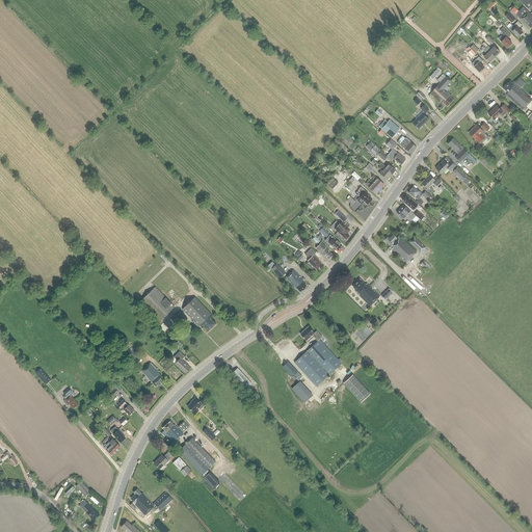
[(531,0),(519,0),(529,9),(529,8),(531,11),(531,0)]
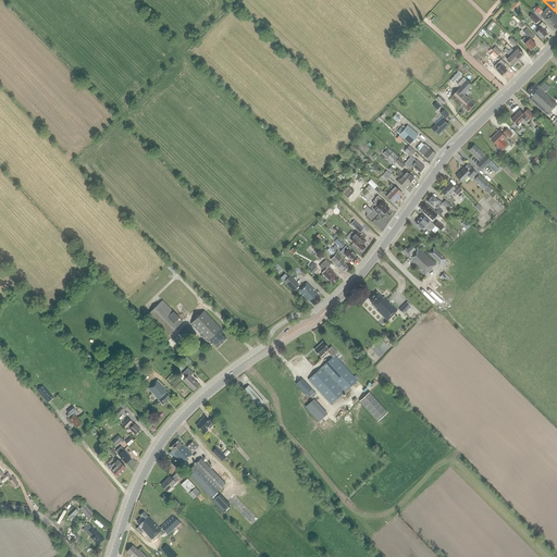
[(556,16),(553,12),(548,8),(543,12),(537,7),(536,8),(535,8),(533,10),(534,11),(533,12),(542,20),(544,17),(545,20),(547,22),(556,29),(556,27),(556,16)]
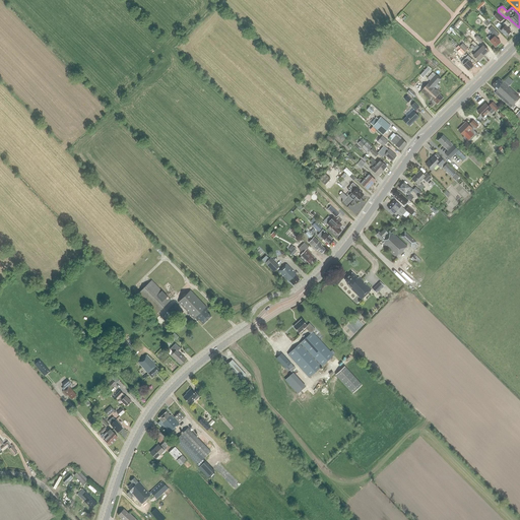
[(494,15),(500,22),(504,19),(498,12),(494,15)]
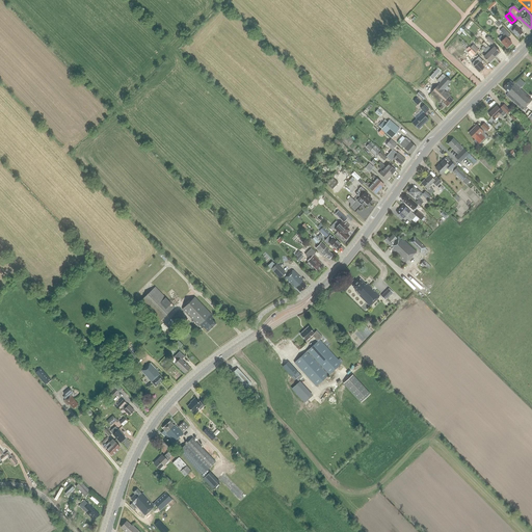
[(519,37),(523,33),(519,28),(522,25),(519,21),(513,26),(512,25),(509,29),(514,35),(515,34),(519,37)]
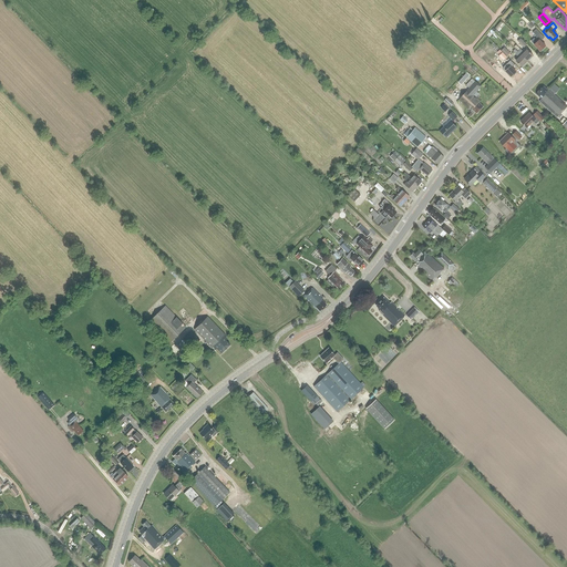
[(535,44),(540,51),(546,47),(540,41),(545,38),(536,30),(533,33),(537,37),(535,39),(534,39),(532,41),(535,44)]
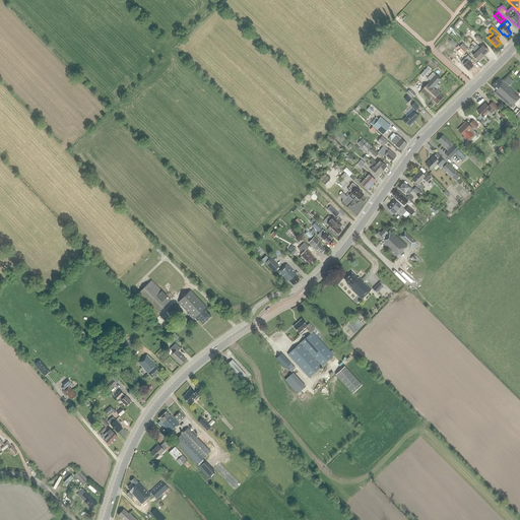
[(477,36),(474,38),(480,44),(483,41),(477,36)]
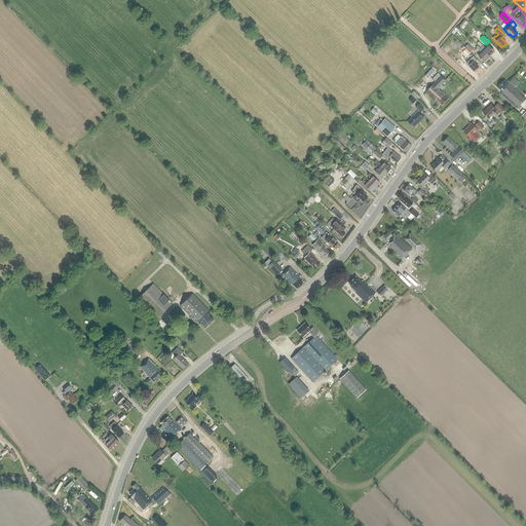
[(484,62),(490,57),(481,47),(478,45),(476,47),(482,53),(479,57),(484,62)]
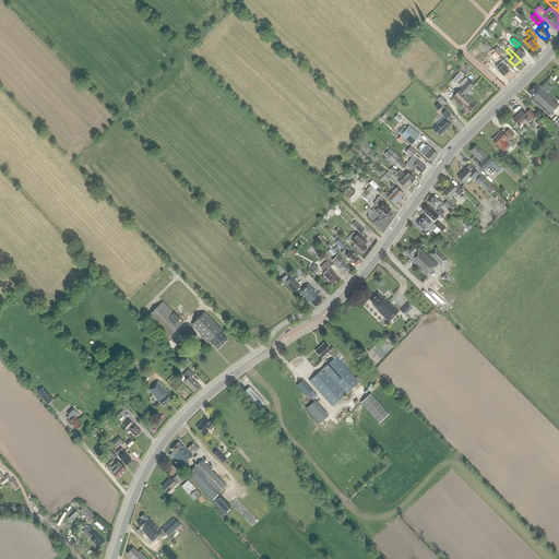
[(520,49),(518,52),(513,48),(511,50),(521,60),(525,55),(520,49)]
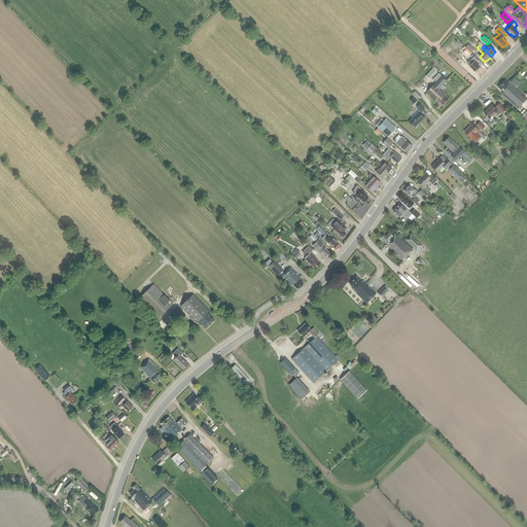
[(464,59),(463,57),(464,56),(461,54),(455,60),(457,62),(460,59),(462,61),(464,59)]
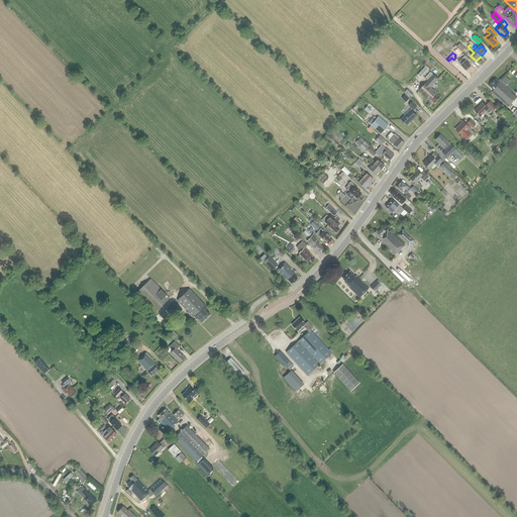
[(466,56),(458,62),(467,70),(471,66),(467,62),(469,59),(466,56)]
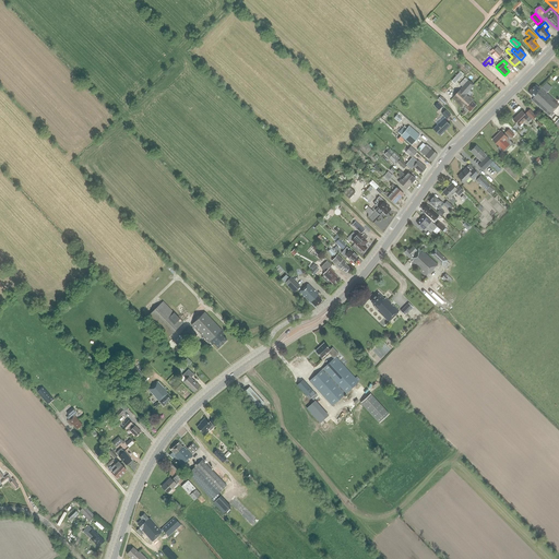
[(474,99),(470,95),(468,96),(467,95),(468,94),(467,93),(474,85),(465,78),(460,84),(463,87),(453,98),(463,107),(465,109),(461,114),(463,115),(468,109),(471,111),(477,105),(473,102),(474,99)]
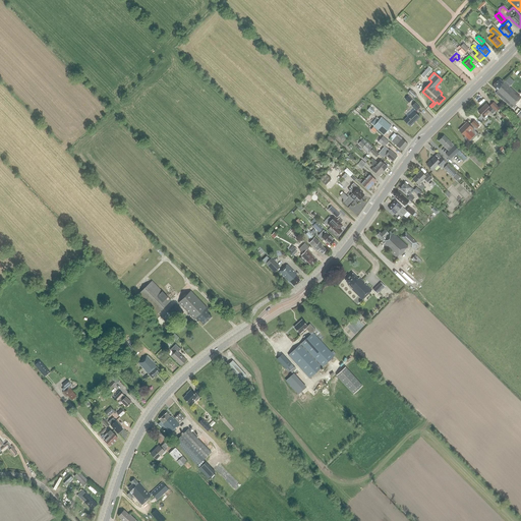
[(505,81),(504,82),(503,83),(503,82),(499,79),(493,85),(497,89),(496,90),(498,91),(496,94),(512,108),(520,98),(520,97),(509,87),(510,85),(505,81)]
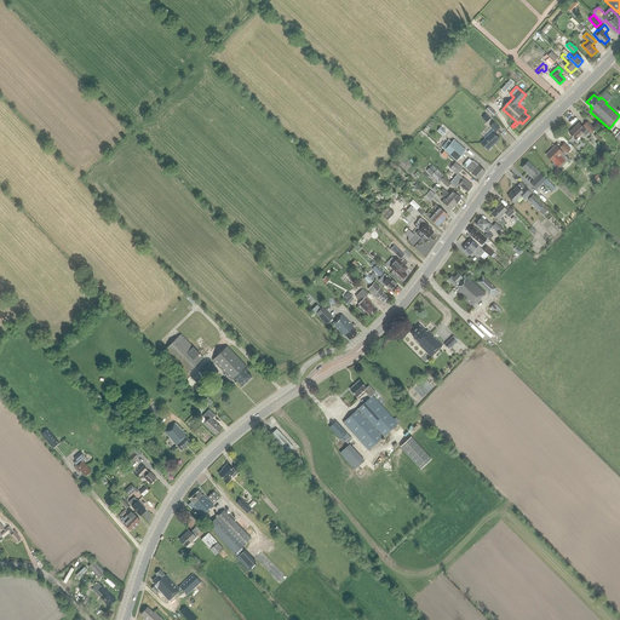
[(486,110),(493,116),(495,114),(488,107),(486,110)]
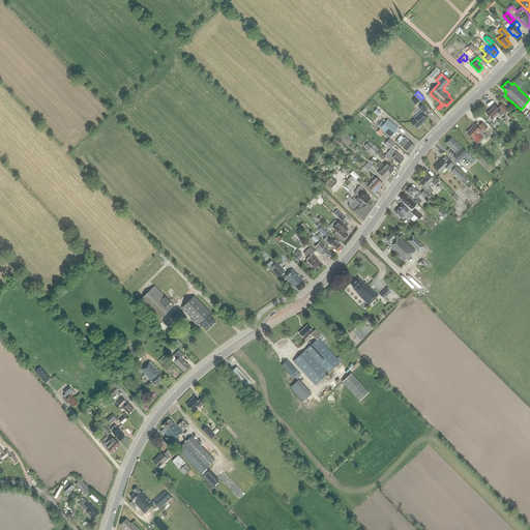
[(505,114),(508,111),(502,104),(497,108),(495,106),(486,114),(492,119),(498,114),(501,116),(504,113),(505,114)]
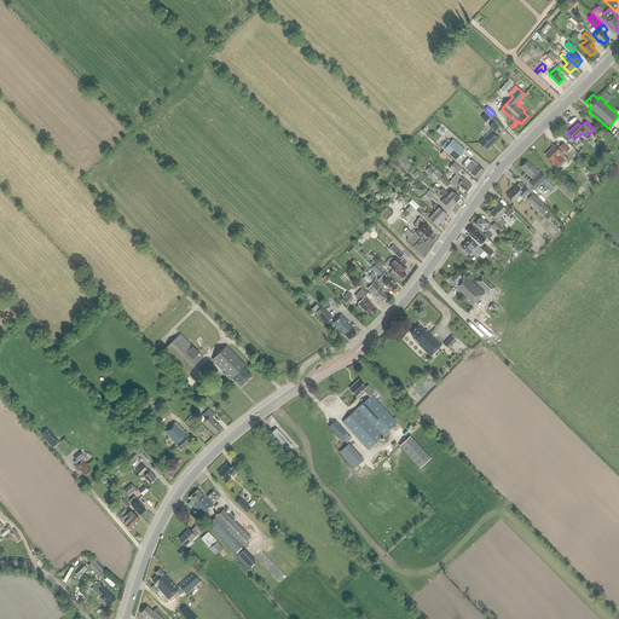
[(490,126),(495,132),(499,128),(493,122),(490,126)]
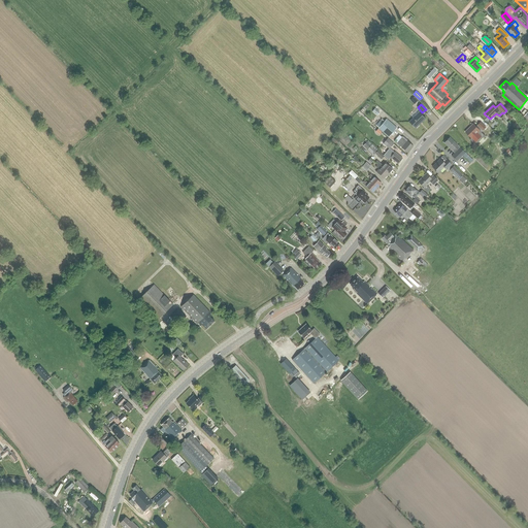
[(416,128),(426,119),(420,112),(409,122),(416,128)]
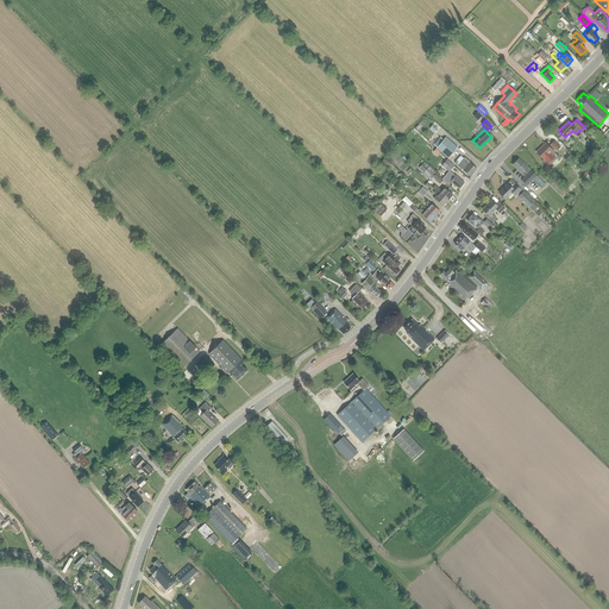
[(588,131),(584,133),(589,139),(595,133),(590,130),(588,131)]
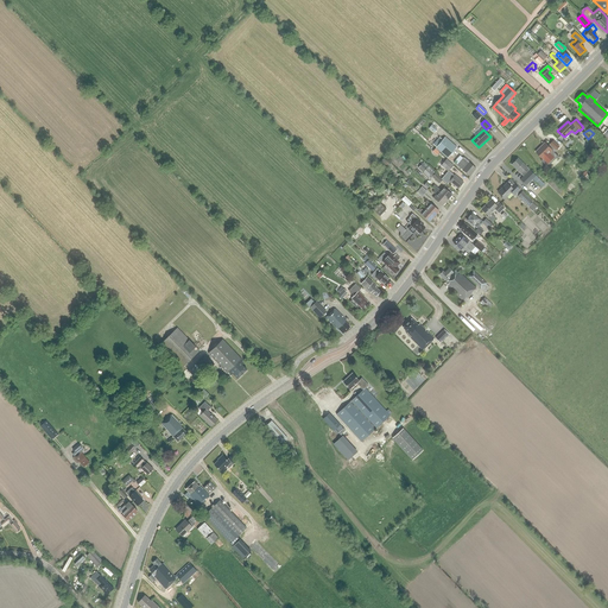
[(436,149),(448,158),(457,147),(445,137),(436,149)]
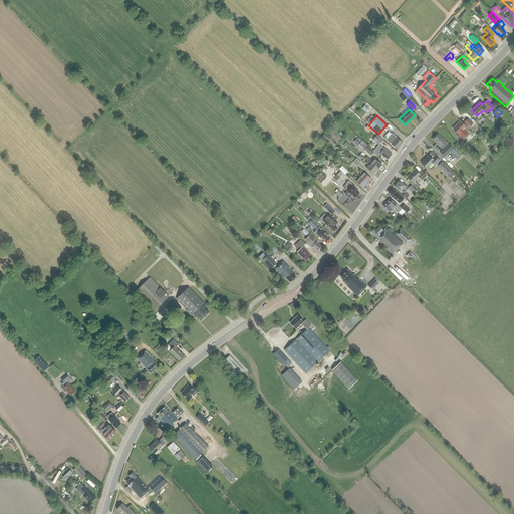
[(468,129),(472,124),(467,119),(463,123),(461,120),(453,129),(459,135),(466,127),(468,129)]
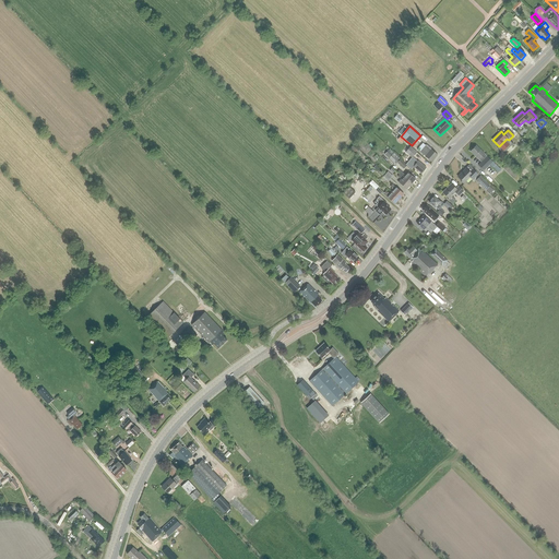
[(426,144),(425,145),(423,143),(417,150),(419,152),(431,162),(437,155),(431,150),(426,144)]
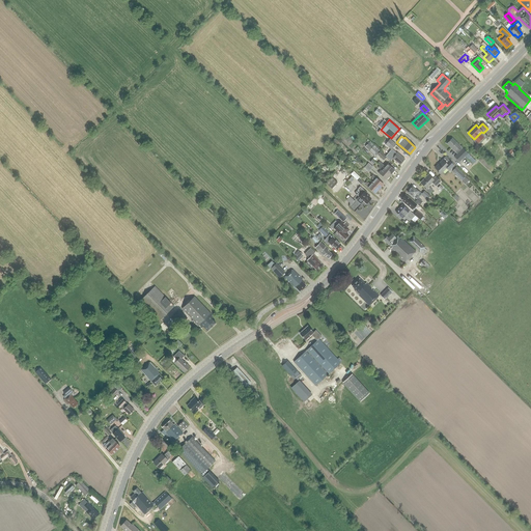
[(458,162),(464,156),(472,164),(475,162),(467,154),(451,138),(446,143),(456,154),(453,157),(458,162)]
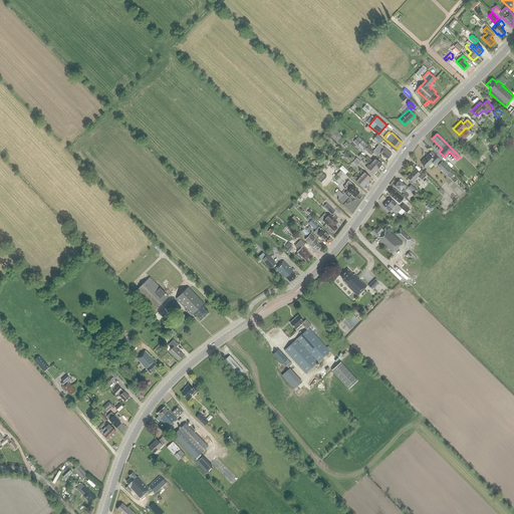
[(372,140),(378,145),(383,140),(377,135),(372,140)]
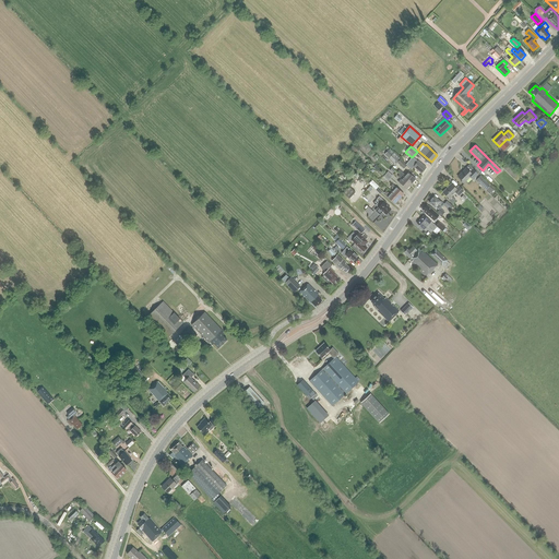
[(406,165),(393,153),(389,158),(395,164),(397,162),(404,168),(406,165)]
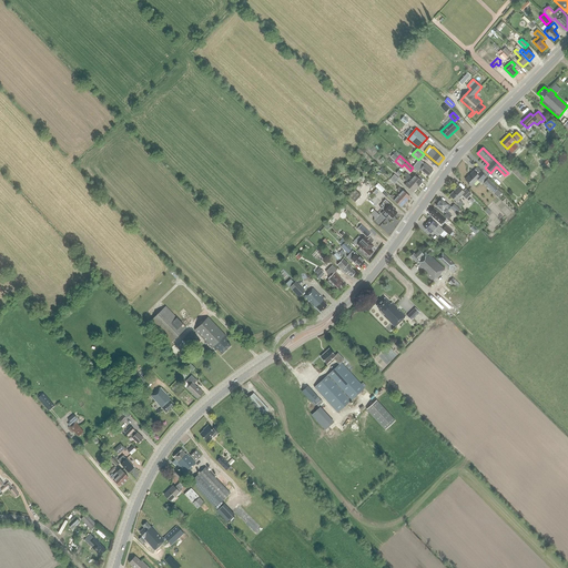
[(433,170),(425,163),(424,164),(421,161),(414,169),(418,172),(419,170),(428,176),(433,170)]
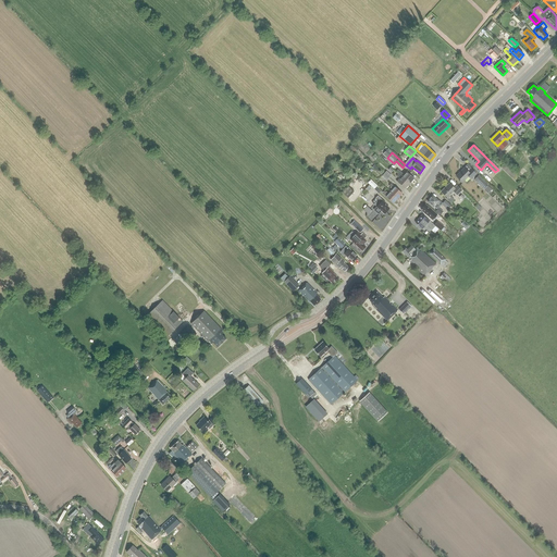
[(471,178),(475,173),(471,169),(468,171),(465,168),(460,172),(456,176),(458,180),(461,184),(465,181),(463,180),(468,175),(471,178)]
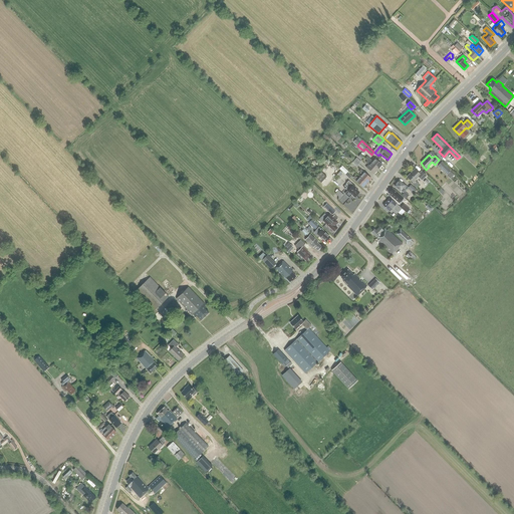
[(368,160),(378,169),(382,165),(374,158),(371,162),(370,161),(371,160),(367,156),(365,158),(368,160)]
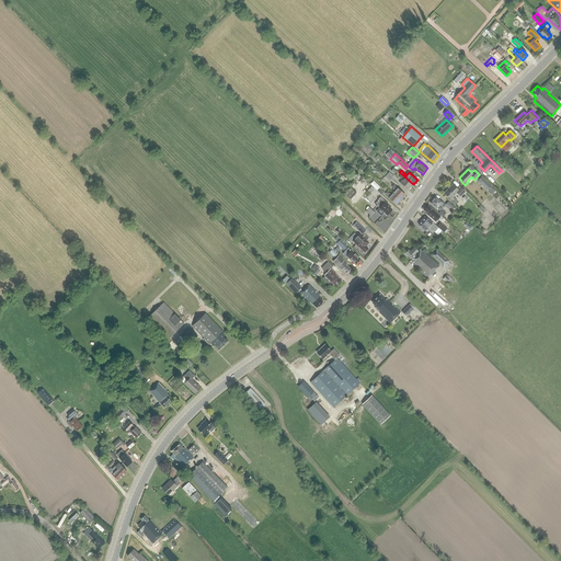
[(409,190),(413,184),(402,174),(400,176),(402,179),(402,178),(403,179),(400,182),(409,190)]
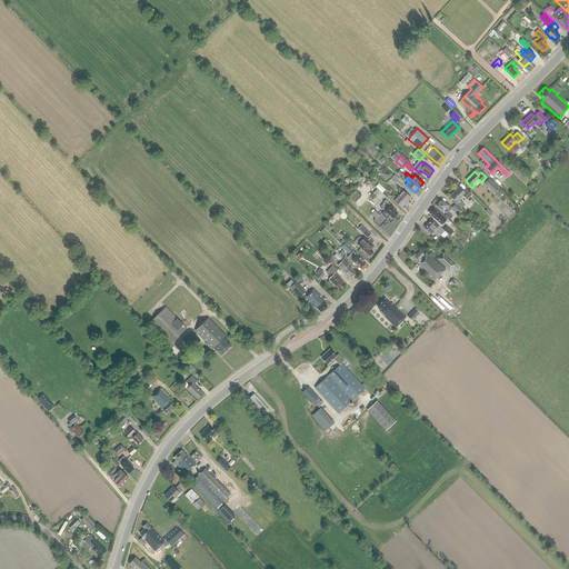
[(489,179),(485,183),(499,198),(499,197),(500,198),(503,195),(498,190),(499,189),(489,179)]
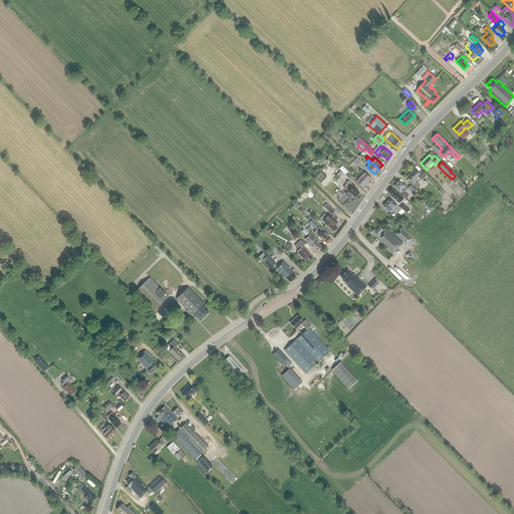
[(339,169),(349,179),(351,177),(348,174),(349,173),(342,166),(339,169)]
